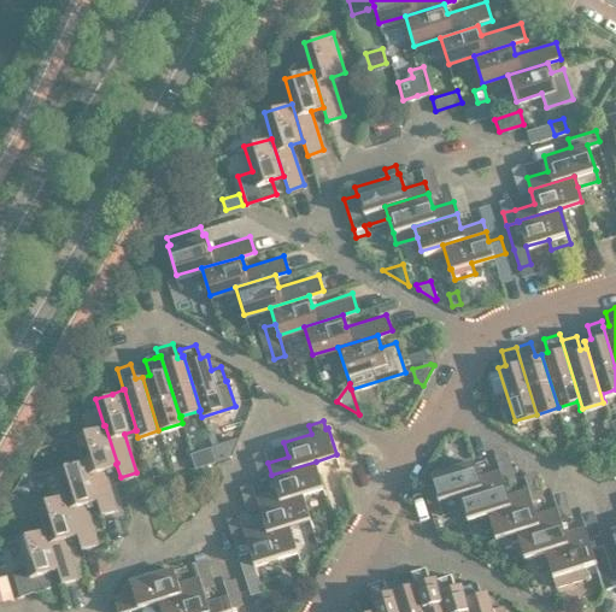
[(76,434),(84,459),(86,459),(97,498),(97,499),(100,510),(115,506),(103,468),(116,464),(117,463),(105,425),(104,425),(76,434)]
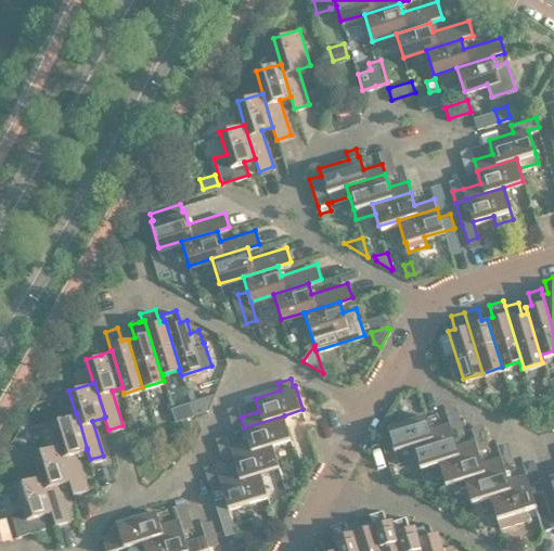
[(394,450),(413,444),(452,432),(449,420),(429,426),(425,412),(386,424),(394,450)]
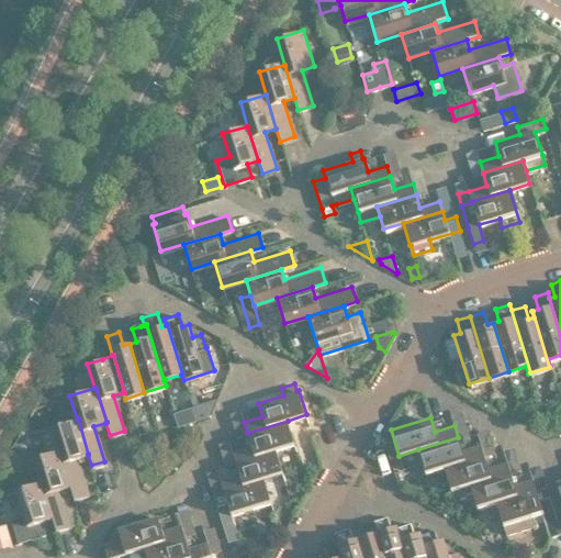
[(455,425),(458,437),(469,434),(464,417),(452,421),(455,425)]
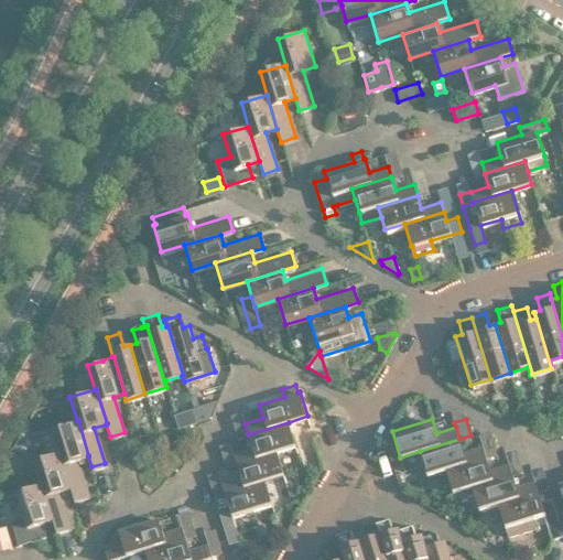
[(71,487),(69,487),(74,499),(87,495),(76,460),(88,456),(88,455),(78,420),(77,420),(51,428),(58,451),(60,451),(71,487)]
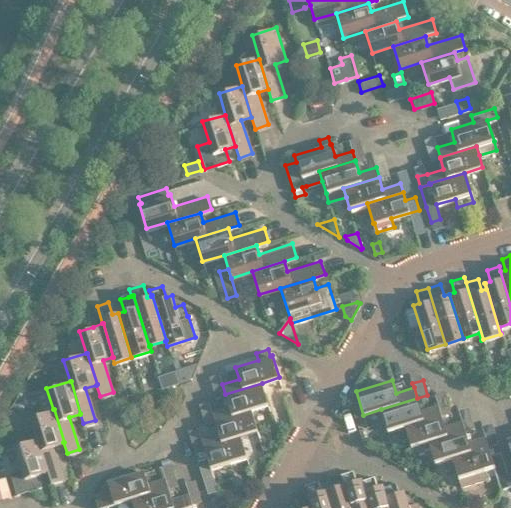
[(268,403),(262,383),(225,394),(229,406),(212,411),(215,420),(249,409),(268,403)]
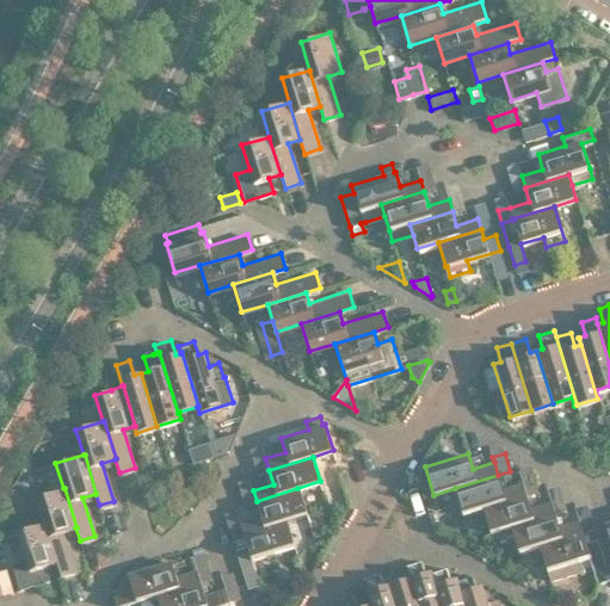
[(462,514),(482,507),(525,494),(522,481),(501,487),(498,475),(455,488),(462,514)]
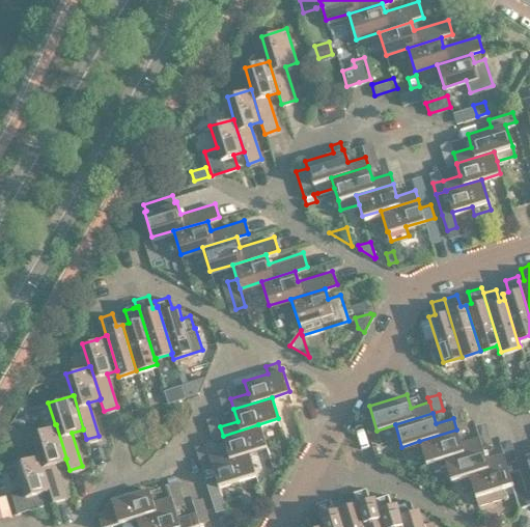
[(31,433),(38,454),(38,453),(50,487),(49,488),(53,499),(65,495),(55,462),(65,459),(66,459),(56,424),(55,424),(31,433)]
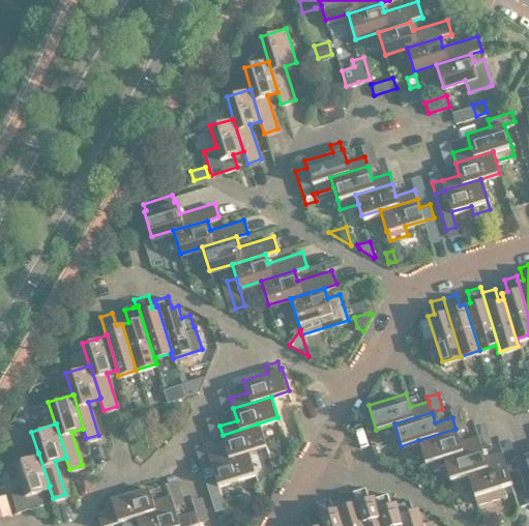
[(223,435),(226,445),(208,451),(212,462),(247,450),(264,445),(258,424),(223,435)]
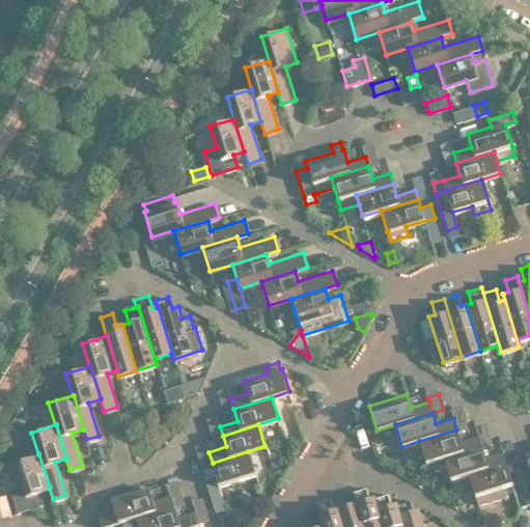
[(425,462),(444,456),(481,445),(478,435),(461,440),(456,430),(419,441),(425,462)]
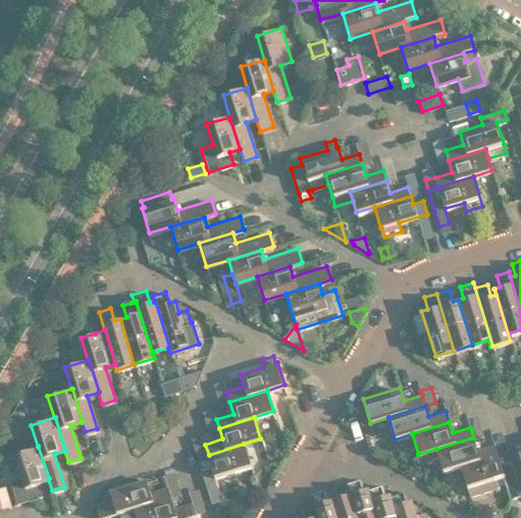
[(497,454),(509,450),(505,435),(492,438),(495,444),(497,454)]
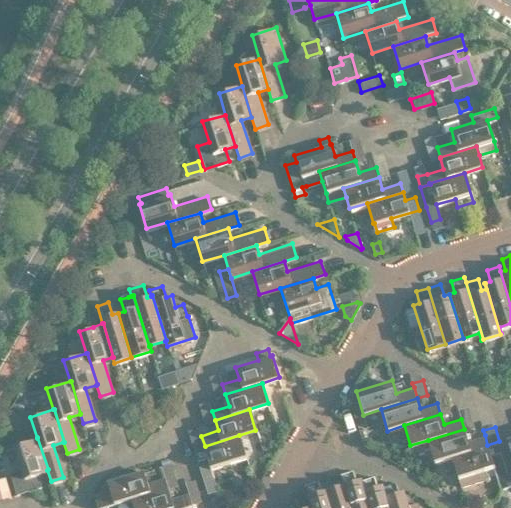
[(434,462),(451,457),(487,445),(485,435),(468,440),(464,429),(428,440),(434,462)]
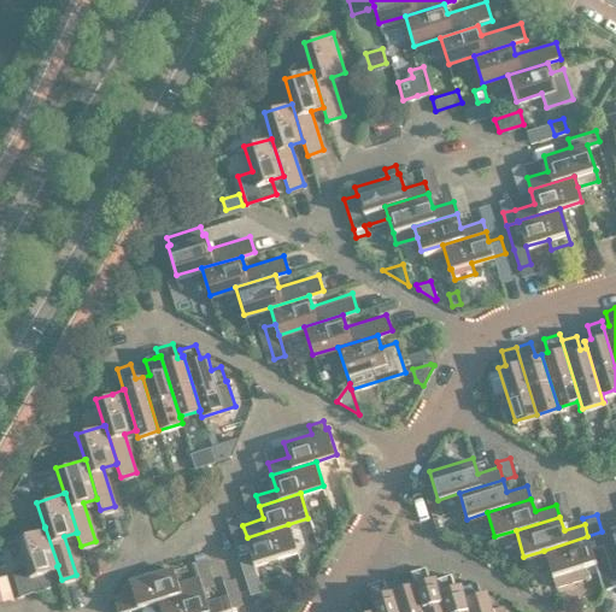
[(252,564),(295,549),(288,524),(247,537),(247,540),(234,543),(248,590),(259,587),(252,564)]
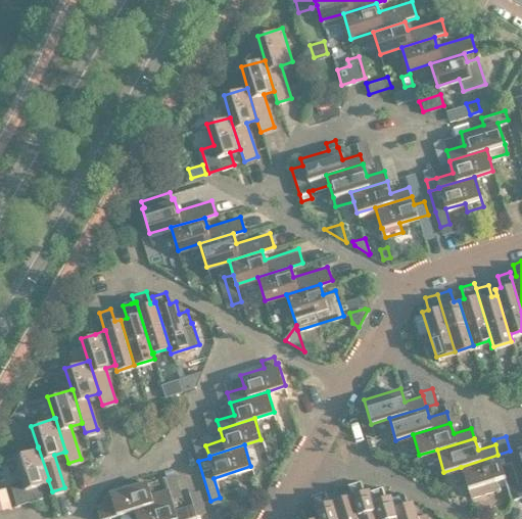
[(15,503),(34,498),(41,494),(38,483),(48,480),(49,479),(38,446),(38,447),(14,455),(21,476),(8,480),(15,503)]
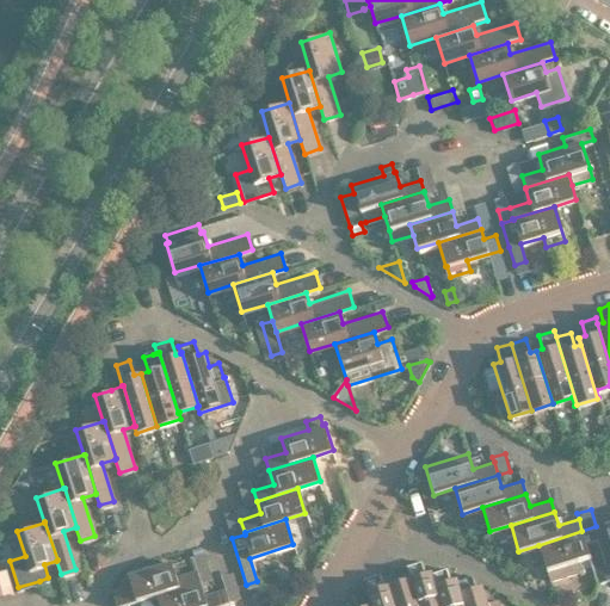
[(577,560),(590,555),(598,580),(609,576),(597,538),(585,542),(581,531),(538,545),(549,581),(580,572),(577,560)]
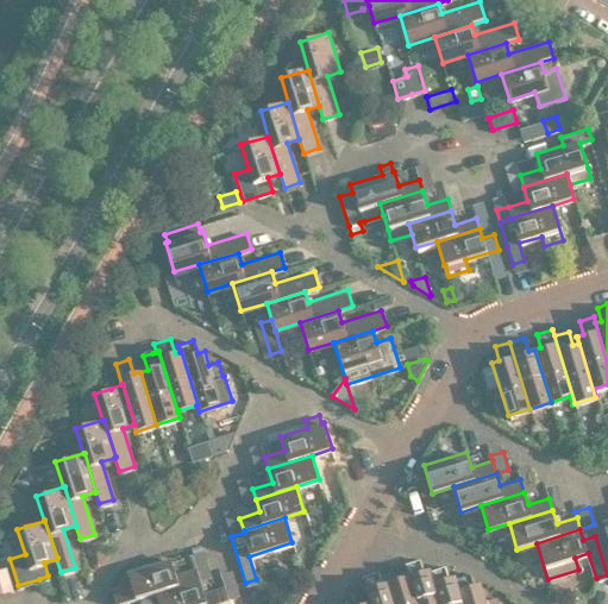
[(419,558),(405,562),(417,603),(442,603),(431,568),(424,571),(419,558)]
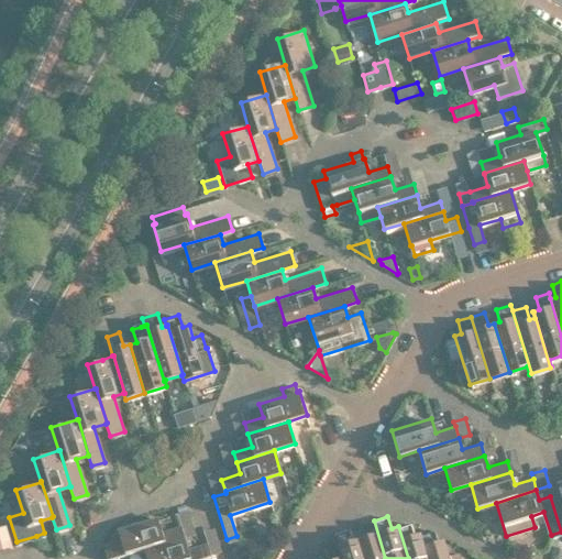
[(158,517),(118,529),(121,538),(124,552),(143,547),(184,534),(182,525),(162,530),(158,517)]
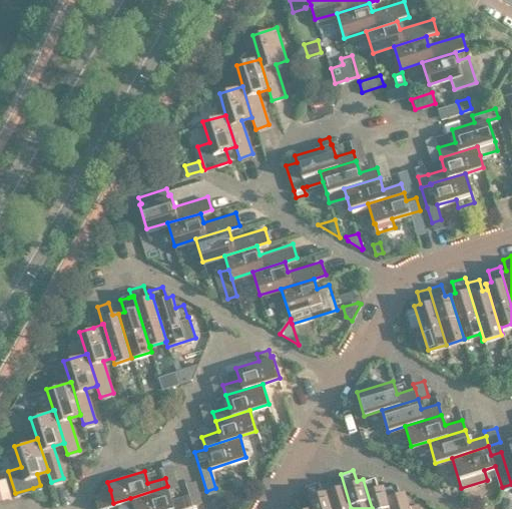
[(332,508),(351,508),(341,474),(328,478),(332,489),(327,491),(332,508)]
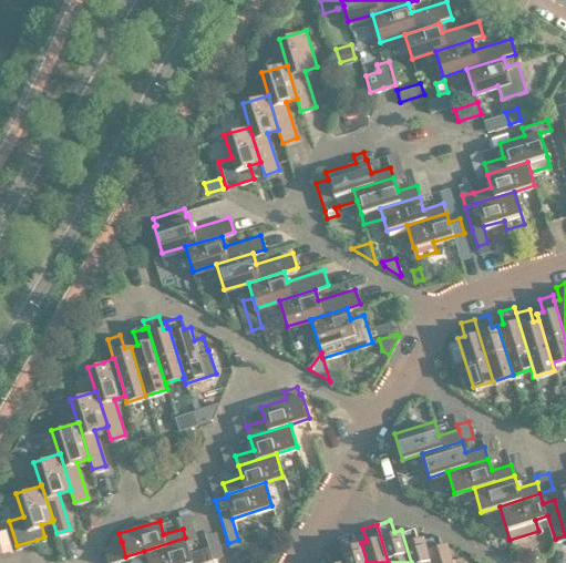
[(433,562),(425,536),(419,539),(414,526),(401,530),(411,562),(433,562)]
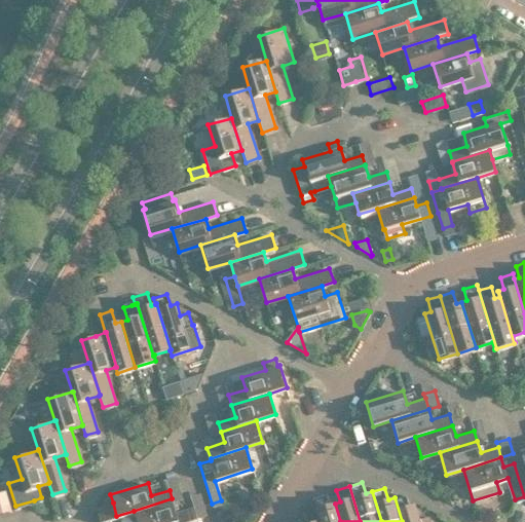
[(0,512),(11,509),(5,489),(0,490),(0,512)]
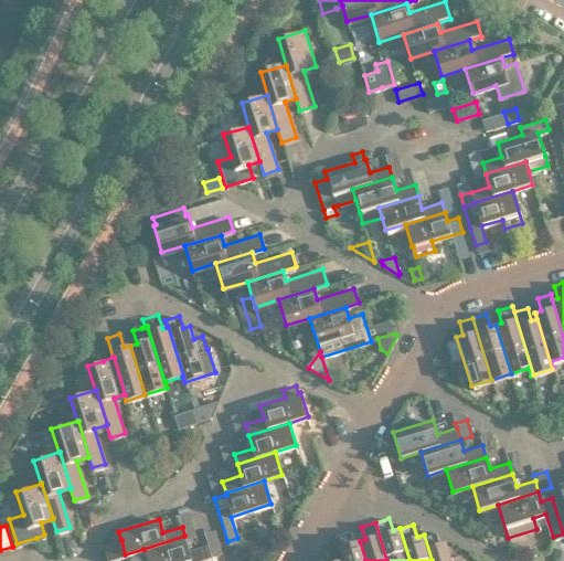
[(344,560),(365,560),(360,541),(354,542),(351,529),(337,533),(341,548),(344,560)]
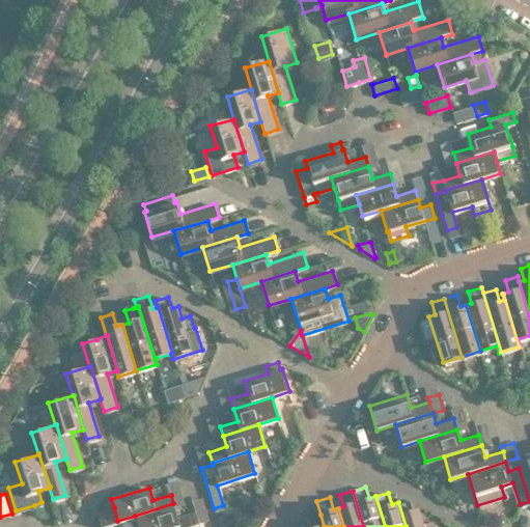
[(398,502),(406,526),(425,526),(424,523),(419,508),(413,510),(410,499),(398,502)]
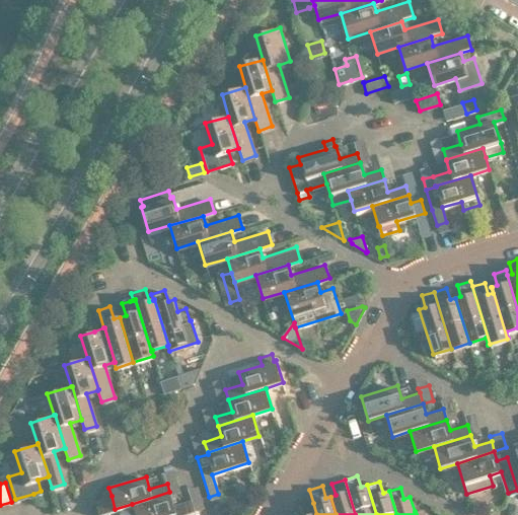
[(169,492),(132,504),(135,514),(172,514),(194,509),(192,500),(173,505),(169,492)]
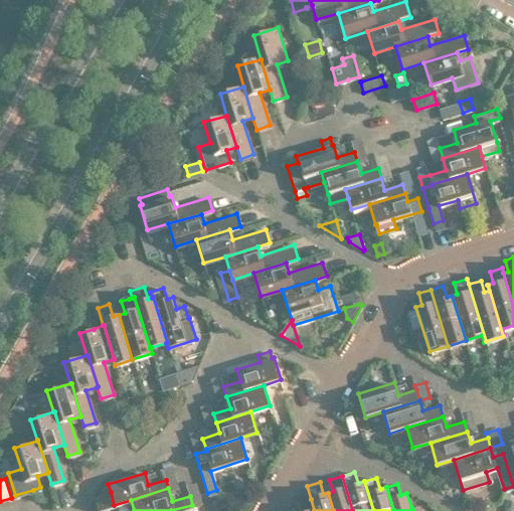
[(114,505),(111,492),(95,497),(98,510),(108,507),(114,505)]
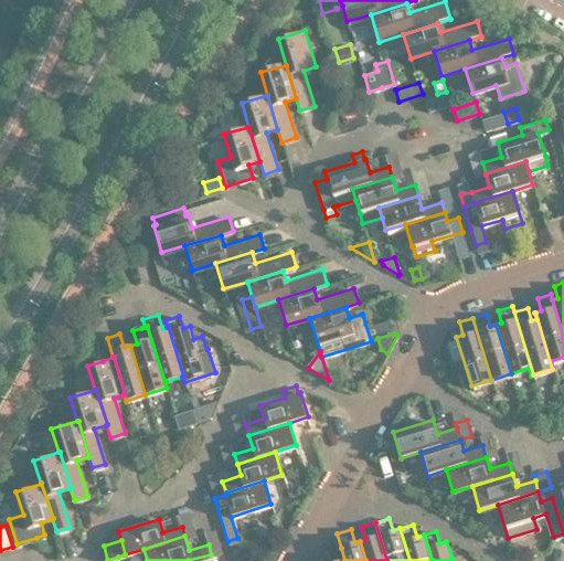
[(344,560),(341,548),(328,551),(330,560),(344,560)]
